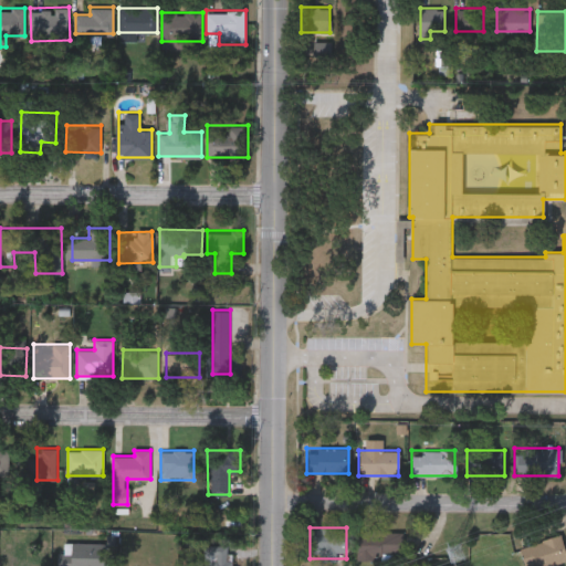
[(355,532),(401,531),(402,557),(355,558),(355,532)]
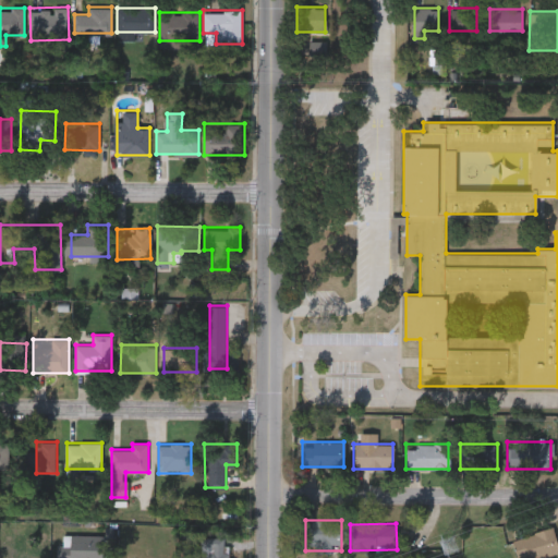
[(518,557),(512,540),(552,528),(557,547),(557,552),(536,557),(518,557)]
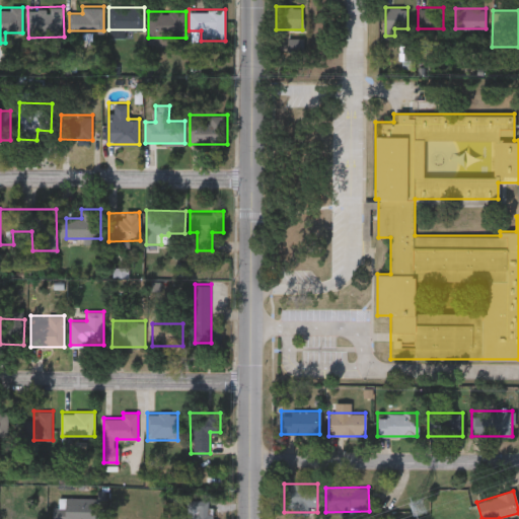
[(66,507),(66,498),(97,498),(97,518),(53,518),(53,507),(66,507)]
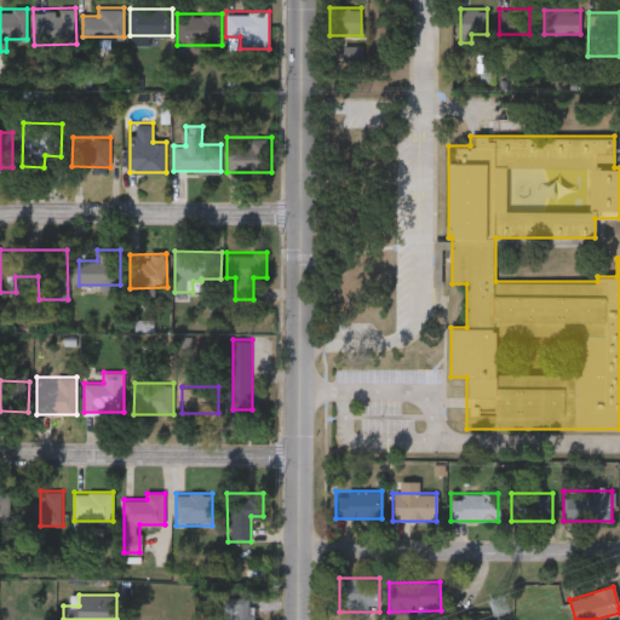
[(223,619),(223,598),(254,598),(254,619),(223,619)]
